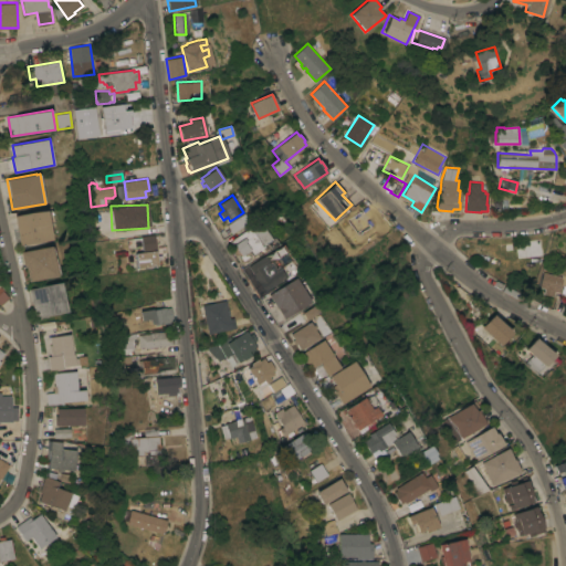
[(48,210),(52,240),(20,244),(14,216),(48,210)]
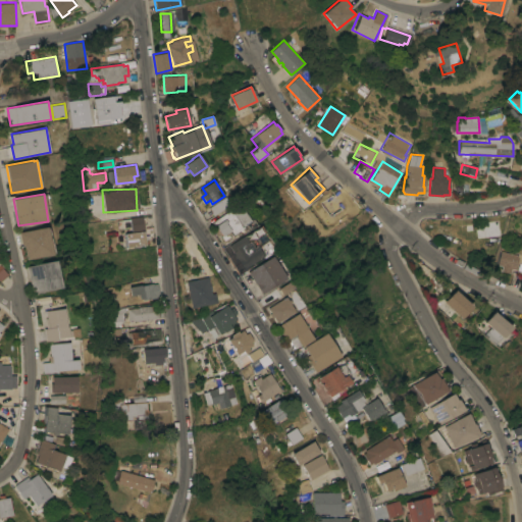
[(231,209),(233,211),(241,206),(250,220),(242,225),(243,227),(224,240),(220,233),(217,236),(214,230),(216,228),(212,222),(231,209)]
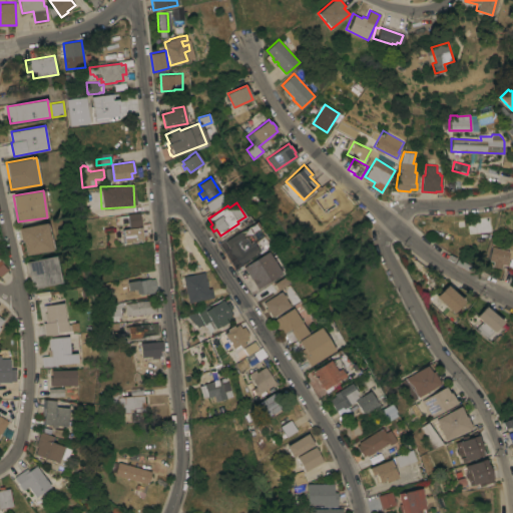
[(140,212),(141,225),(129,227),(127,214),(140,212)]
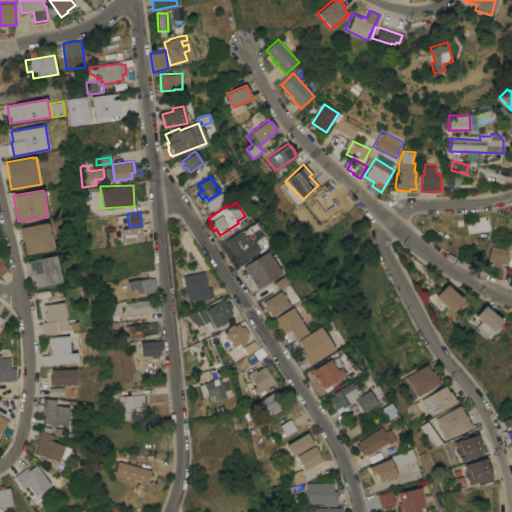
[(46,222),(47,223),(49,223),(54,249),(26,254),(24,241),(23,241),(23,240),(22,240),(19,228),(46,222)]
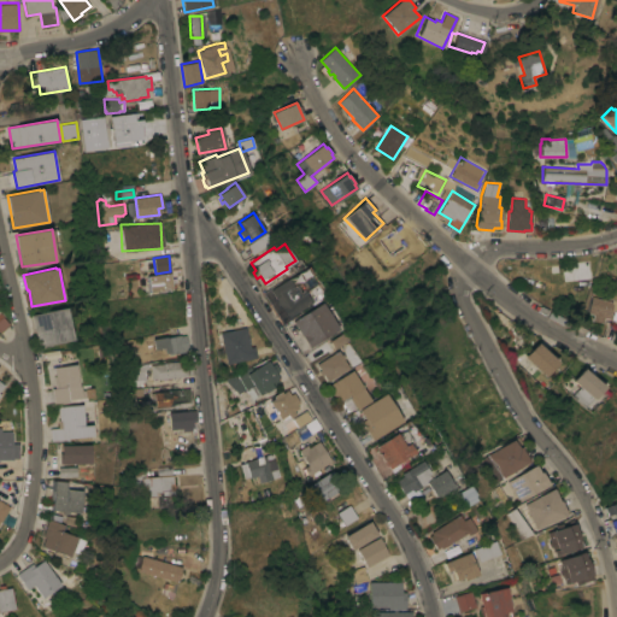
[(170,272),(171,278),(176,278),(176,282),(171,283),(172,289),(151,292),(148,276),(170,272)]
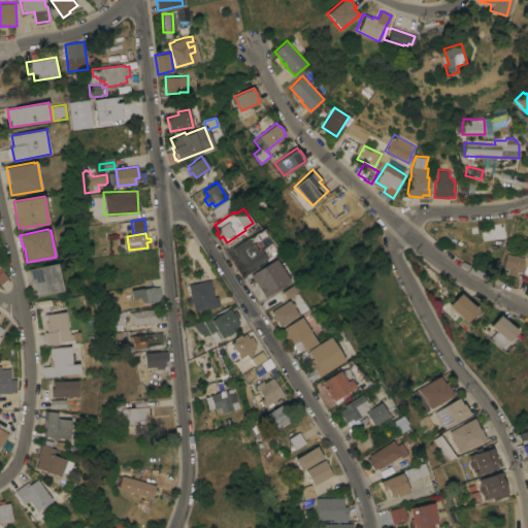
[(246,271),(231,248),(246,238),(251,244),(252,243),(256,250),(259,248),(266,259),(246,271)]
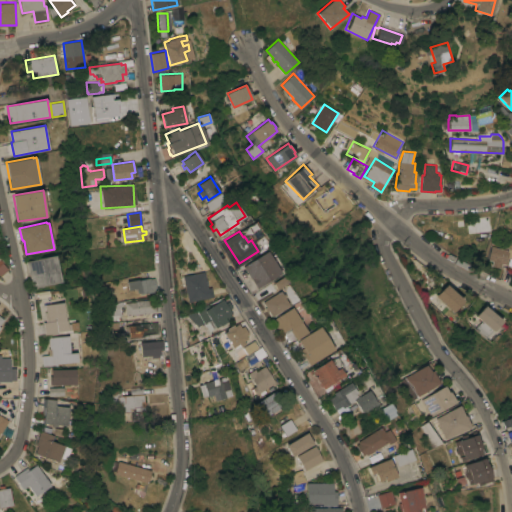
[(508,250),(509,248),(511,248),(511,266),(502,263),(500,268),(492,266),(493,261),(489,260),(492,246),(508,250)]
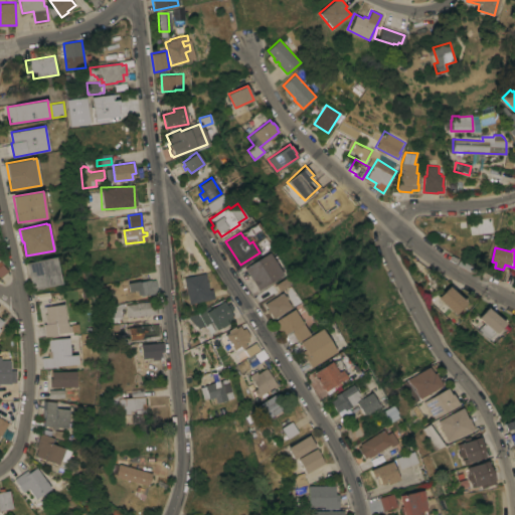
[(283,274),(259,290),(244,268),(269,252),(283,274)]
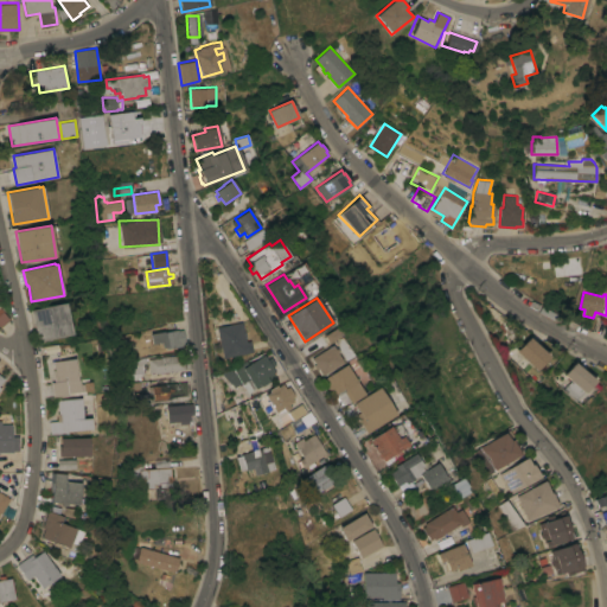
[(72,334),(38,342),(31,310),(65,302),(72,334)]
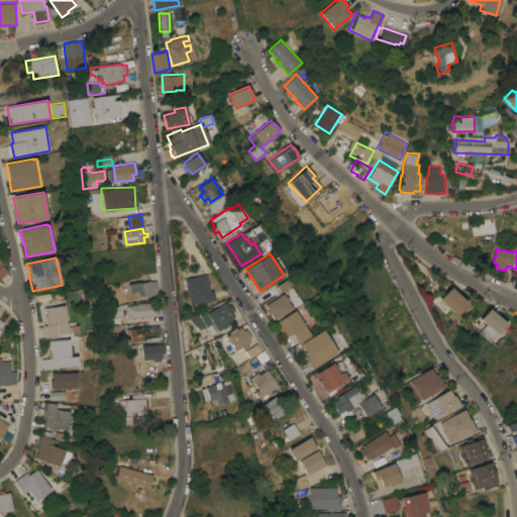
[(0,262),(8,272),(0,278),(0,262)]
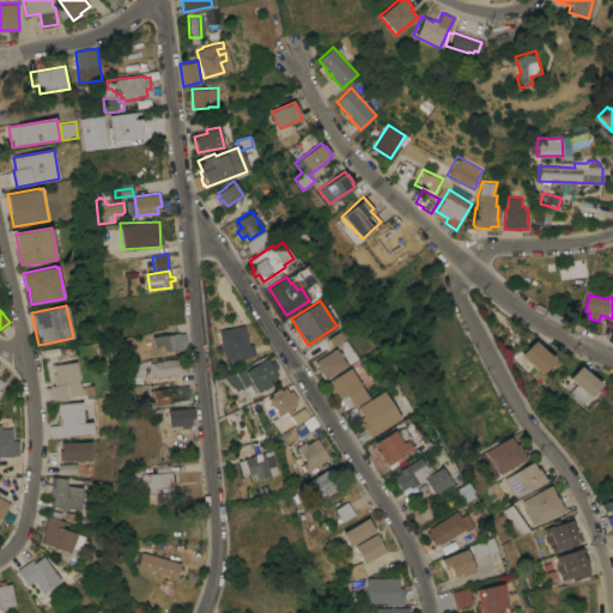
[(244,325),(249,345),(253,344),(255,356),(224,362),(220,343),(218,344),(216,333),(218,332),(218,331),(244,325)]
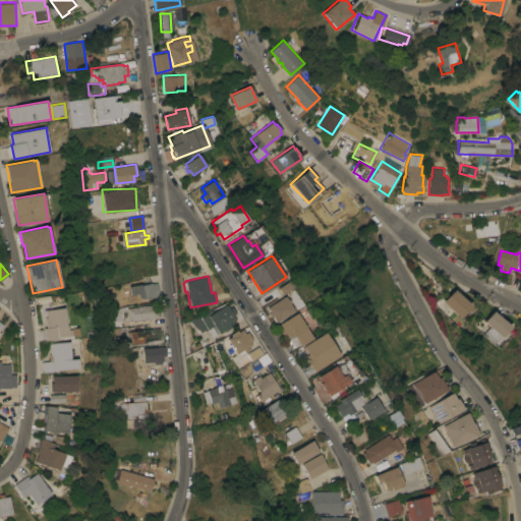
[(278,287),(287,281),(292,288),(283,294),(278,287)]
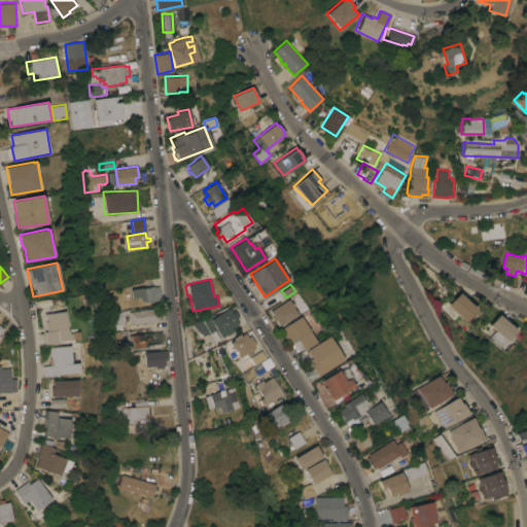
[(145,303),(144,302),(142,302),(141,296),(133,299),(132,289),(143,287),(143,288),(155,286),(155,287),(159,286),(160,293),(157,293),(159,301),(145,303)]
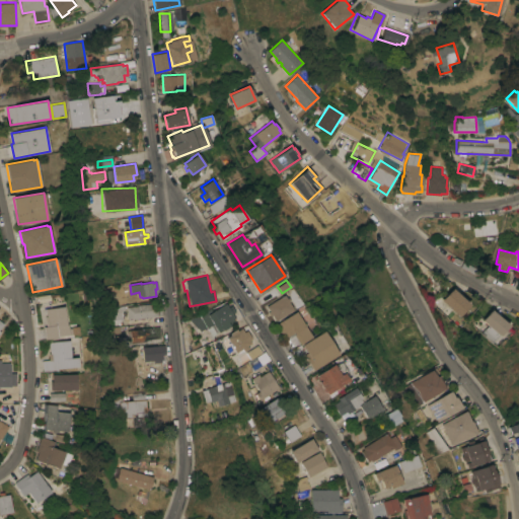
[(470,304),(459,316),(442,300),(453,288),(470,304)]
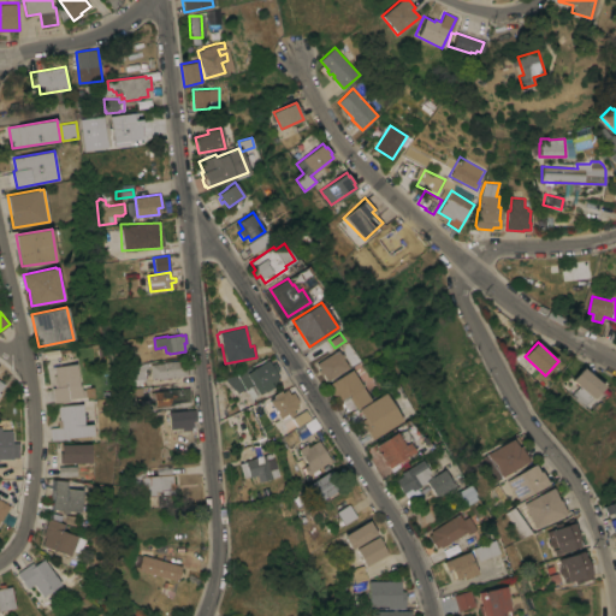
[(327,380),(315,363),(337,350),(341,354),(343,356),(342,357),(348,367),(327,380)]
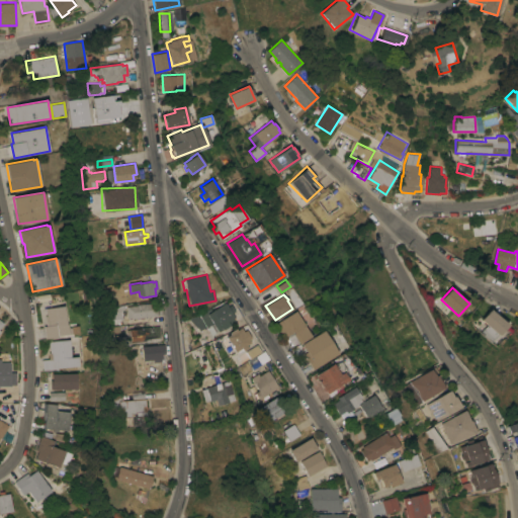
[(128,319),(127,307),(128,306),(128,305),(139,304),(140,305),(158,303),(159,316),(128,319)]
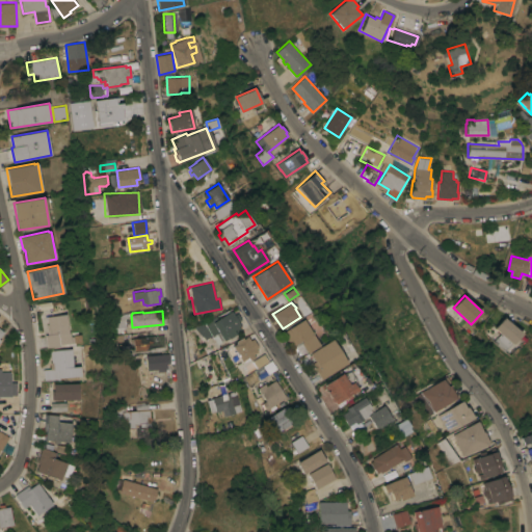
[(231,311),(234,315),(237,313),(240,318),(237,320),(241,325),(234,330),(236,334),(230,339),(229,337),(217,344),(211,336),(202,342),(193,328),(204,321),(204,322),(213,317),(215,320),(231,311)]
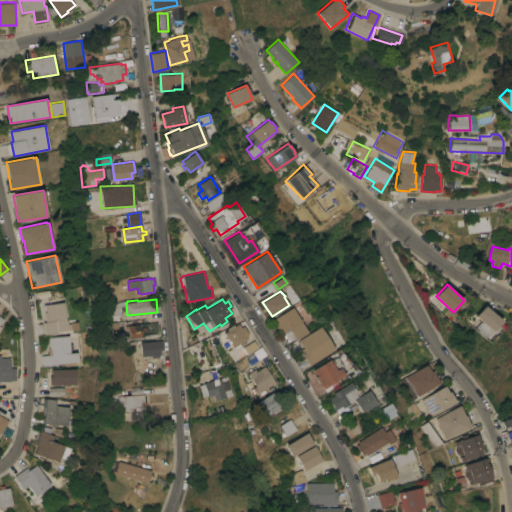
[(112,316),(110,303),(120,302),(125,301),(125,306),(122,307),(123,315),(112,316)]
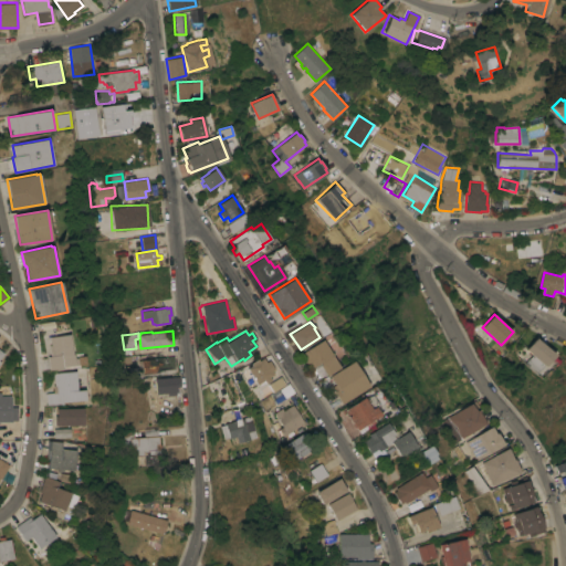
[(73,354),(75,354),(76,366),(49,369),(48,358),(51,357),(49,345),(51,345),(50,337),(70,334),(73,354)]
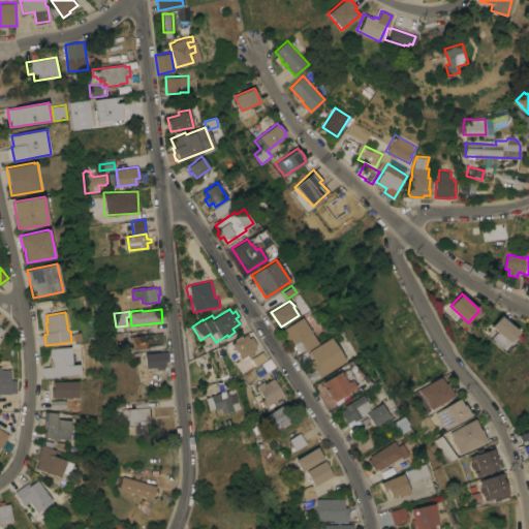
[(521,333),(511,343),(509,341),(502,349),(492,340),(498,332),(492,327),(501,315),(521,333)]
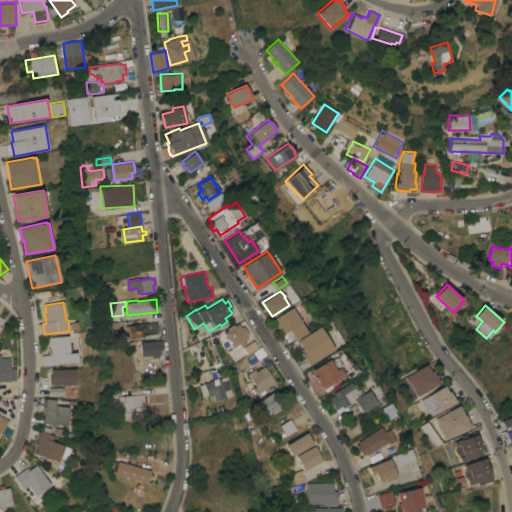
[(308,332),(296,339),(295,337),(289,341),(282,330),(279,332),(275,325),(277,324),(273,319),(292,307),(308,332)]
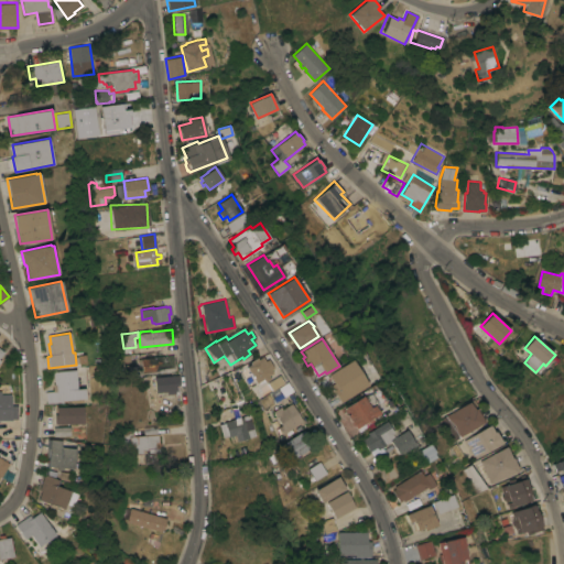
[(174,355),(175,369),(164,370),(164,371),(159,372),(159,371),(143,372),(142,358),(174,355)]
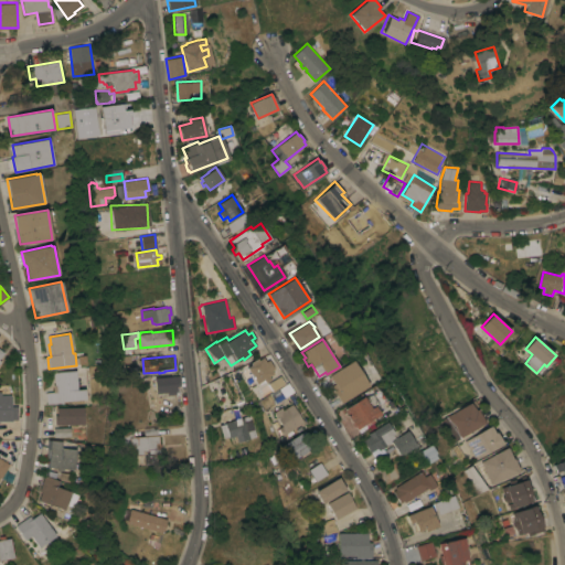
[(240,373),(240,372),(246,368),(249,364),(248,363),(249,362),(257,358),(258,360),(263,356),(266,361),(269,360),(275,369),(272,371),(273,373),(269,376),(270,379),(265,382),(263,379),(249,387),(240,373)]
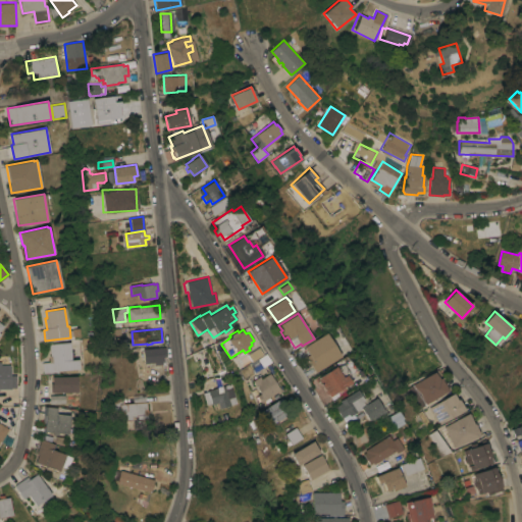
[(336,349),(337,348),(340,351),(338,352),(342,356),(316,372),(306,357),(310,355),(305,347),(326,332),(336,349)]
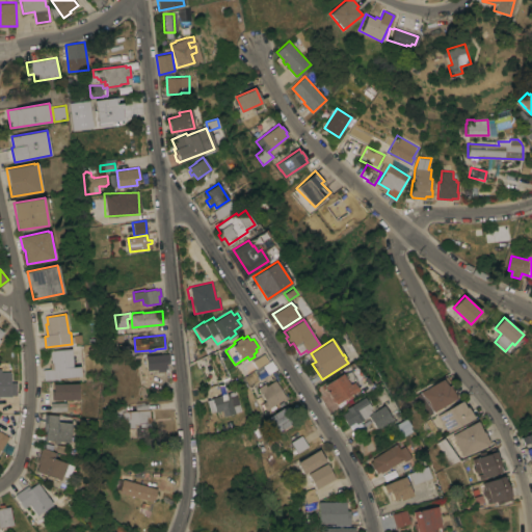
[(131,355),(120,357),(118,344),(129,343),(131,355)]
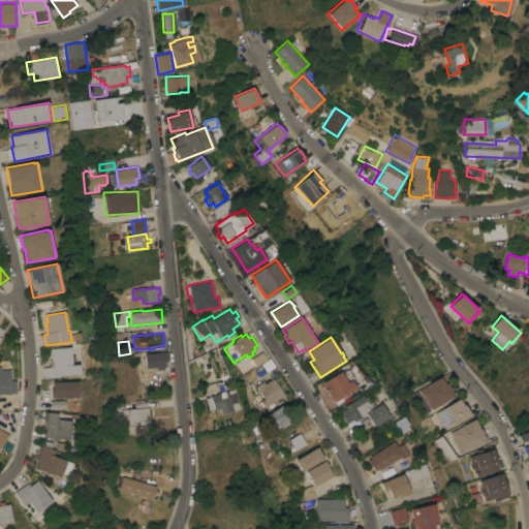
[(70,346),(72,365),(79,364),(80,374),(58,375),(58,376),(43,377),(42,368),(50,367),(50,360),(51,360),(50,348),(70,346)]
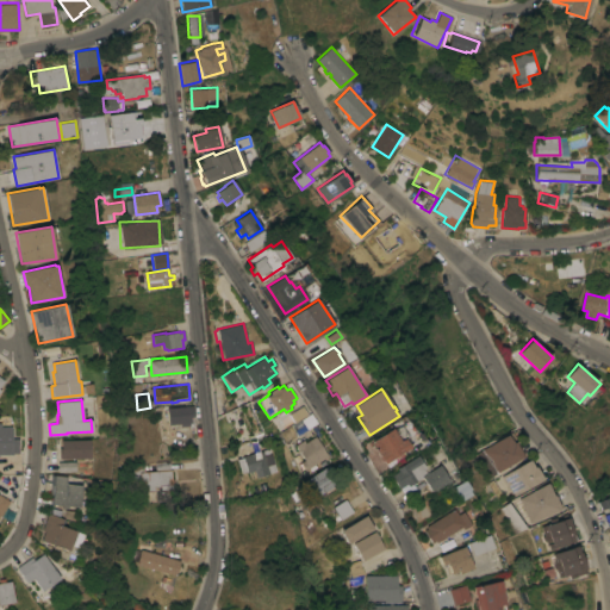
[(194,405),(195,416),(192,417),(192,422),(191,422),(191,425),(182,425),(182,424),(172,424),(169,424),(168,408),(194,405)]
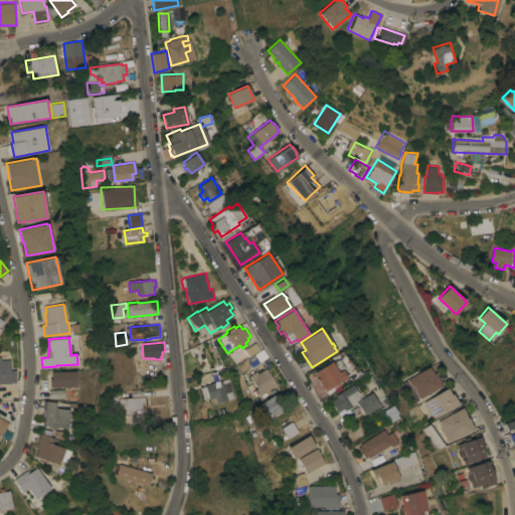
[(254,342),(260,349),(248,357),(248,356),(234,365),(229,359),(234,356),(254,342)]
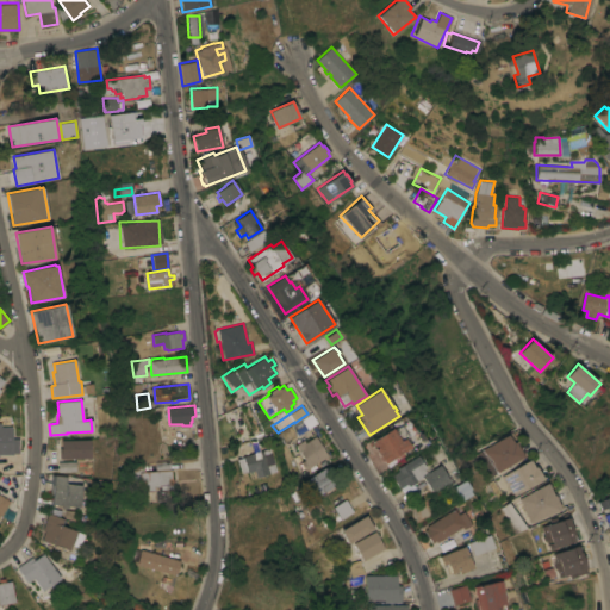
[(0,422),(1,422),(1,427),(12,427),(12,439),(18,439),(18,453),(12,453),(12,454),(0,454),(0,422)]
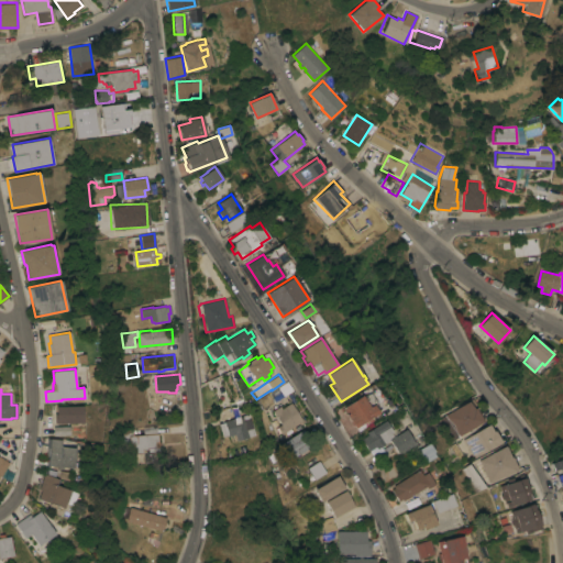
[(362,395),(368,390),(377,404),(374,406),(382,418),(364,429),(361,424),(355,428),(346,415),(349,412),(344,406),(362,395)]
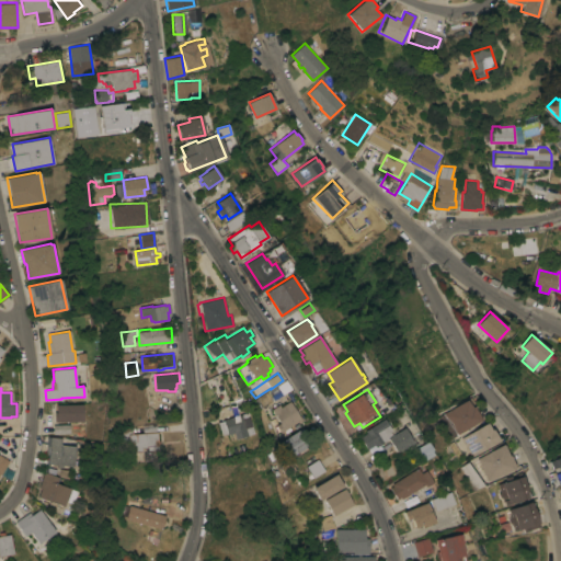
[(453,438),(438,418),(467,399),(468,400),(471,398),(476,404),(473,405),(482,420),(453,438)]
